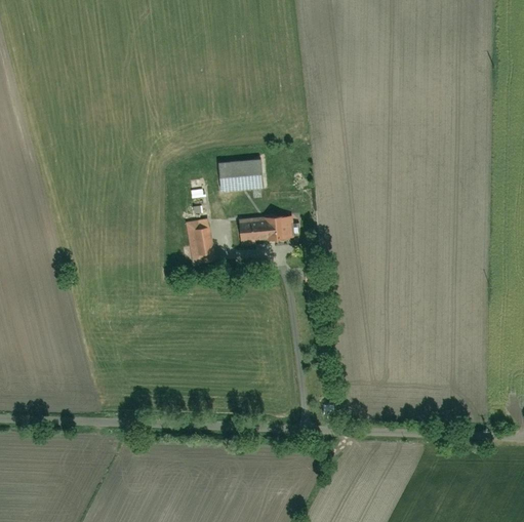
[(218,162),(219,190),(263,188),(262,160),(218,162)]
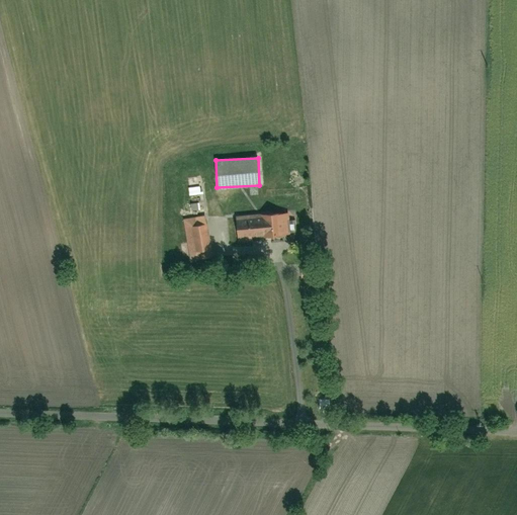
[(197,168),(187,168),(187,190),(190,190),(190,207),(205,206),(204,185),(197,186),(197,168)]
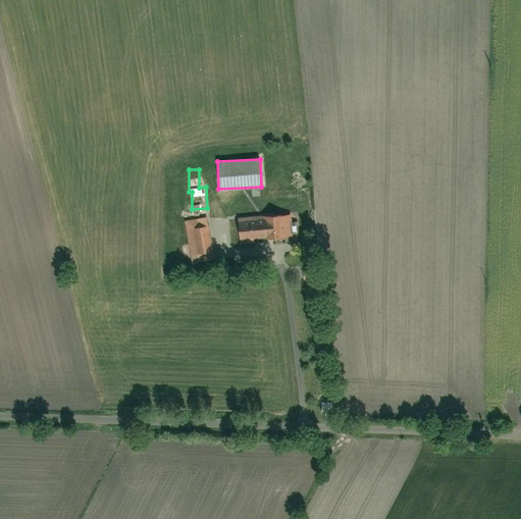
[(205,215),(187,216),(187,225),(206,224),(205,215)]
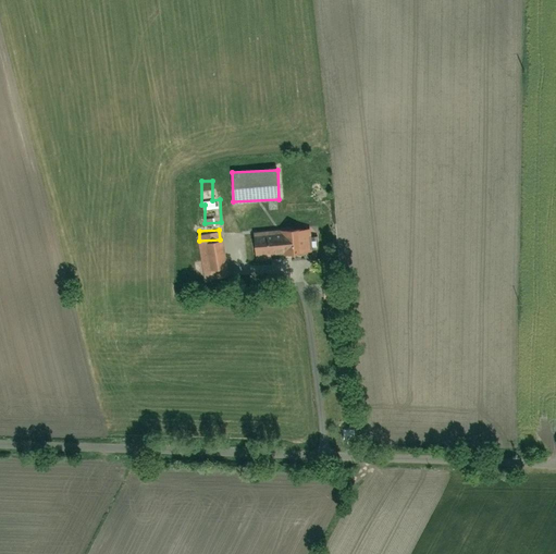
[(252,232),(254,258),(311,256),(310,230),(252,232)]
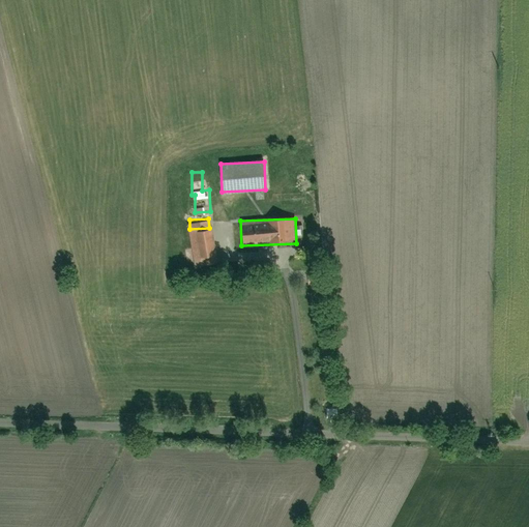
[(190,232),(194,258),(213,256),(211,230),(190,232)]
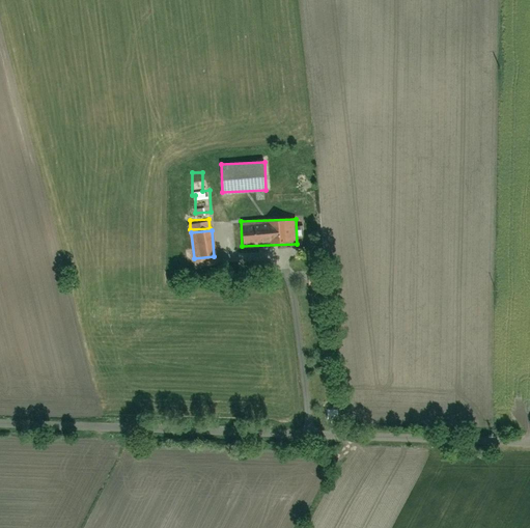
All buildings are outlined.
